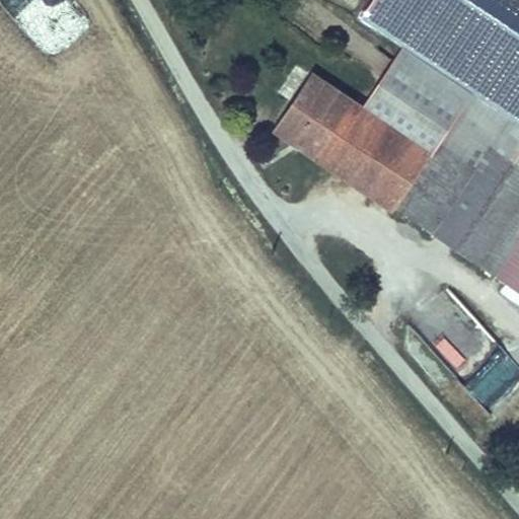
[(434,1),(403,47),(457,82),(488,36),(434,1)]
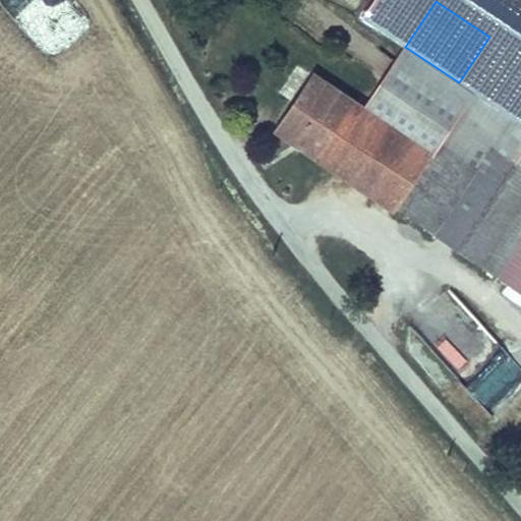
[(405,47),(364,109),(436,156),(476,95),(459,82),(405,47)]
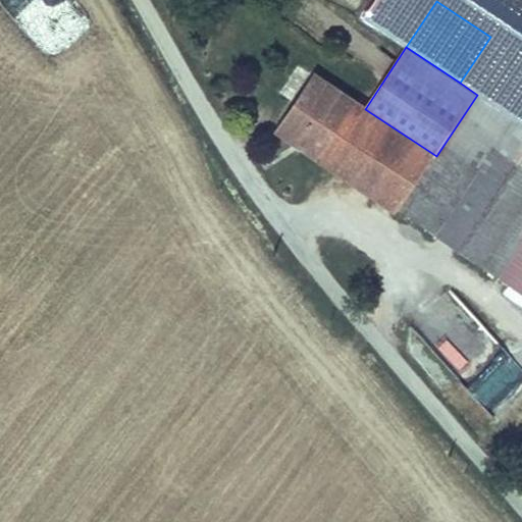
[(365,109),(313,74),(273,135),(396,216),(398,214),(436,156),(365,109)]
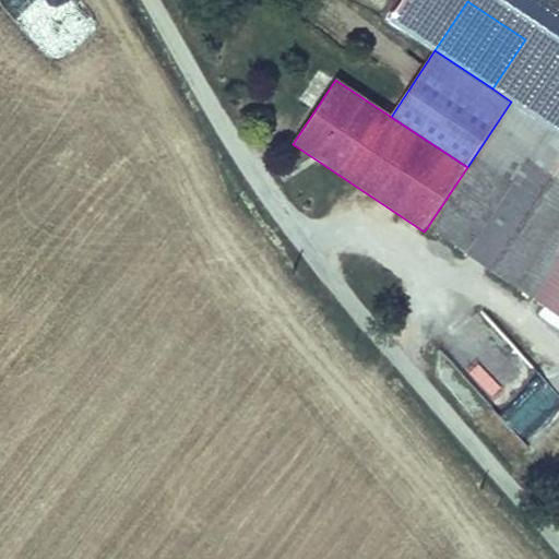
[(558,133),(511,102),(467,167),(426,229),(558,317),(558,133)]
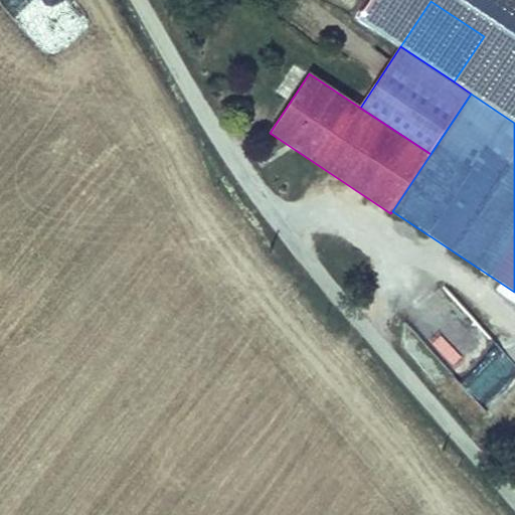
[(445,285),(409,315),(448,359),(471,339),(462,328),(474,318),(445,285)]
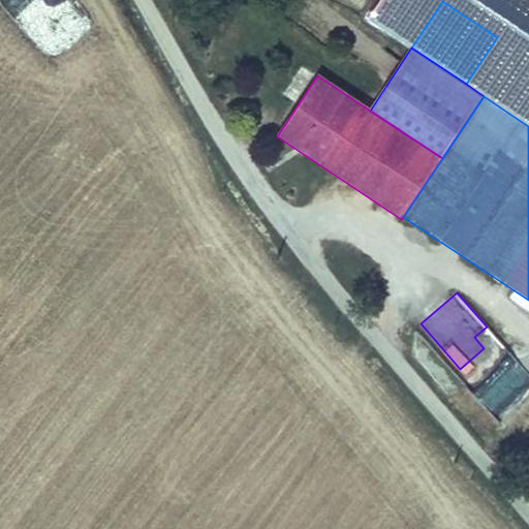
[(528,372),(509,351),(470,386),(502,422),(528,396),(528,372)]
